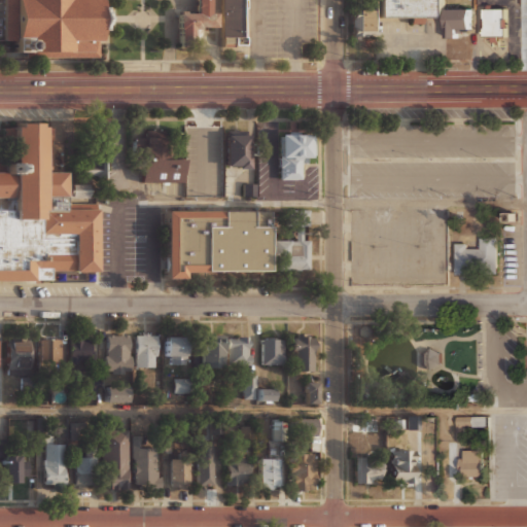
[(98,57),(25,57),(25,51),(13,51),(13,40),(4,40),(4,0),(98,0),(98,7),(100,7),(100,30),(98,30),(98,57)]
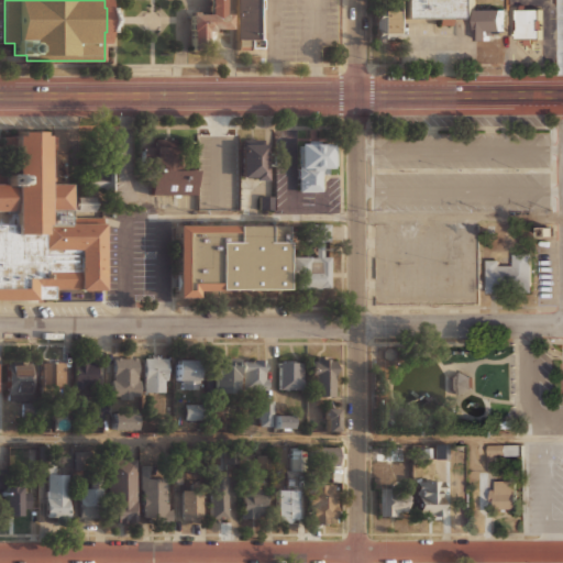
[(190,14),(190,31),(191,31),(191,43),(206,43),(206,29),(230,29),(230,28),(232,28),(232,13),(223,13),(223,0),(235,0),(236,50),(250,50),(250,47),(261,47),(261,0),(209,0),(209,14),(190,14)]
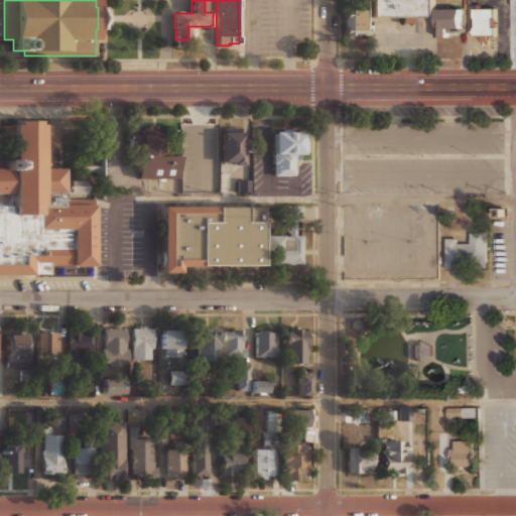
[(402,22),(402,16),(371,16),(371,0),(434,0),(434,16),(413,16),(413,22),(402,22)]
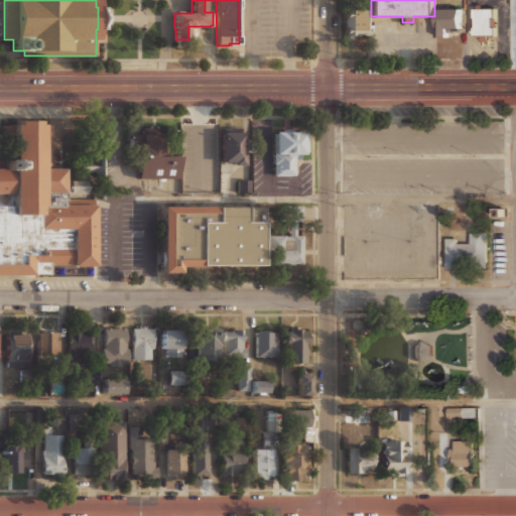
[(369,35),(345,35),(345,9),(362,9),(362,1),(369,1),(369,35)]
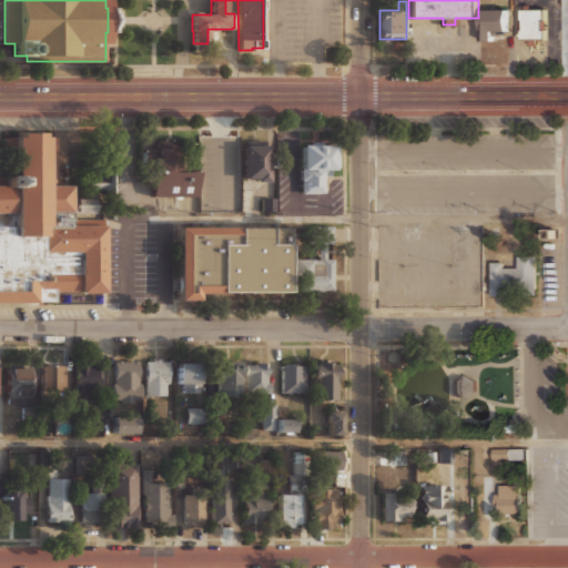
[(529,38),(520,38),(520,29),(521,29),(521,20),(520,20),(520,9),(525,9),(525,4),(529,4),(529,9),(545,9),(545,38),(536,38),(536,44),(529,44),(529,38)]
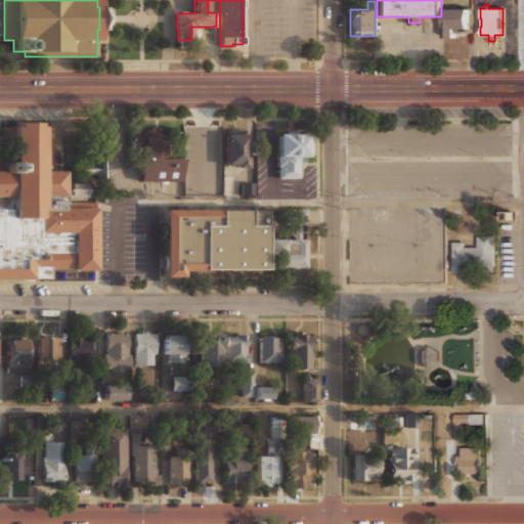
[(468,28),(454,28),(454,37),(445,37),(445,9),(468,9),(468,28)]
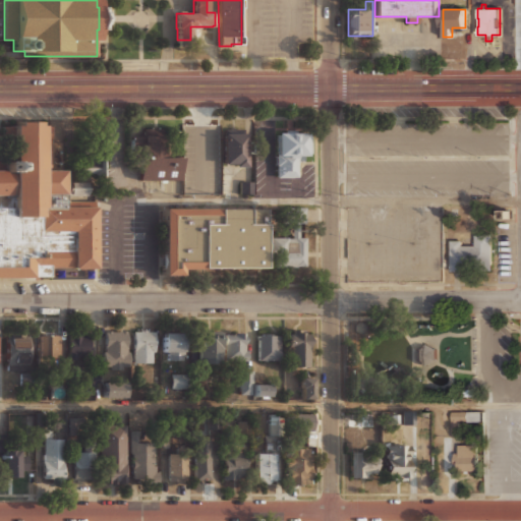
[(50,276),(0,276),(0,170),(3,170),(3,161),(12,161),(12,125),(16,125),(16,122),(38,122),(38,125),(43,125),(43,126),(50,126),(50,170),(64,170),(64,201),(94,201),(95,206),(96,206),(96,268),(88,268),(88,272),(79,272),(79,268),(72,268),(72,267),(50,267),(50,276)]
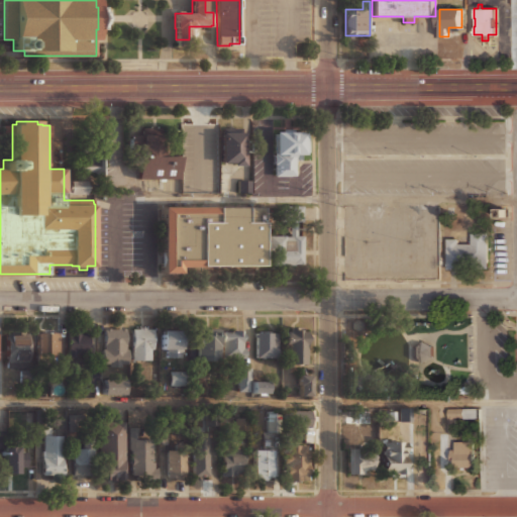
[(138,147),(130,147),(130,135),(140,135),(140,128),(158,128),(158,134),(161,134),(161,157),(176,157),(176,179),(138,179),(138,147)]
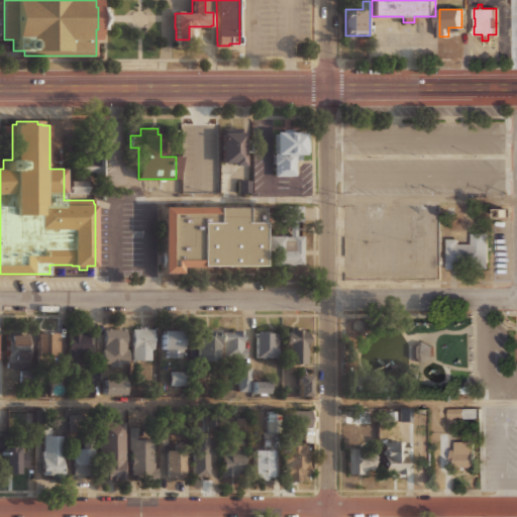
[(223,128),(236,128),(236,132),(243,132),(243,156),(244,156),(244,158),(245,158),(245,166),(234,166),(234,164),(232,164),(232,163),(221,163),(221,132),(223,132),(223,128)]
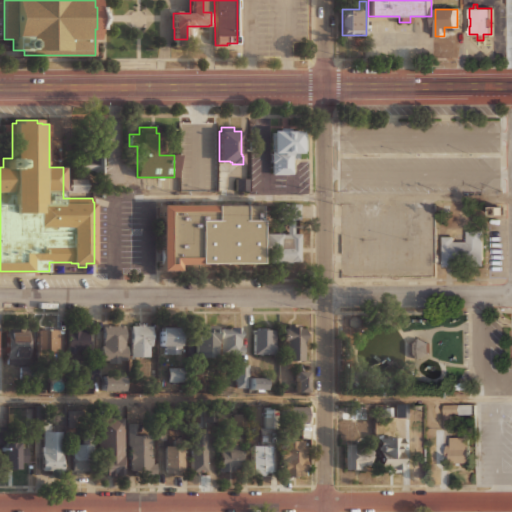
[(270,173),(291,173),(291,153),(298,153),(298,151),(304,151),(305,147),(305,137),(302,132),(296,132),(296,130),(283,130),(283,131),(277,131),(277,130),(266,130),(267,153),(270,153),(269,162),(271,162),(270,173)]
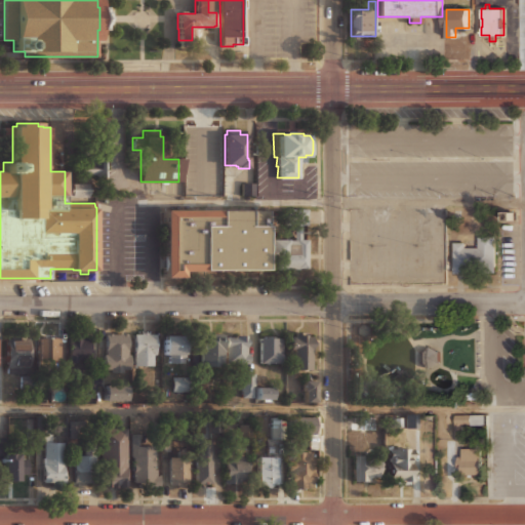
[(94,174),(85,174),(85,183),(87,183),(87,197),(67,197),(67,183),(80,183),(80,174),(78,174),(78,164),(84,164),(84,151),(80,151),(80,143),(106,143),(106,177),(94,177),(94,174)]
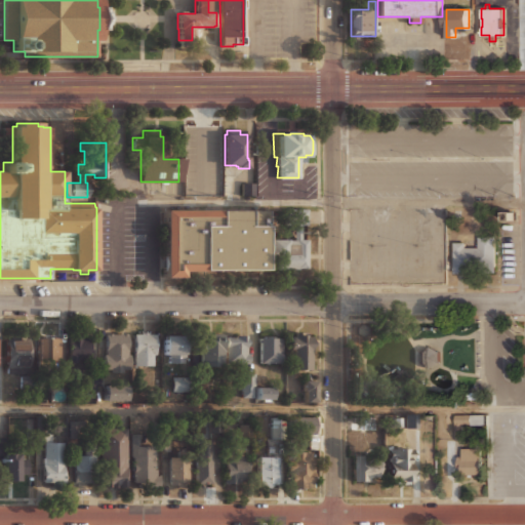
[(242,195),(242,183),(253,183),(253,195),(242,195)]
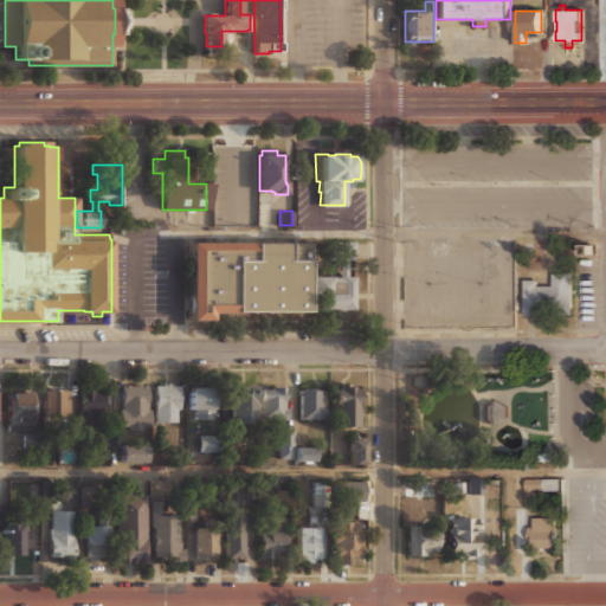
[(314,313),(354,313),(354,276),(346,276),(346,259),(354,259),(354,242),(327,242),(327,259),(337,259),(337,276),(314,276),(314,313)]
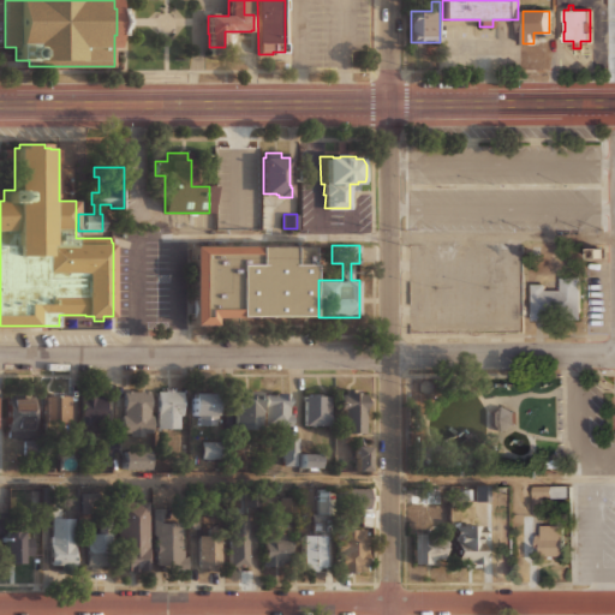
[(310,316),(237,316),(237,317),(214,317),(214,324),(192,324),(191,246),(310,246),(310,316)]
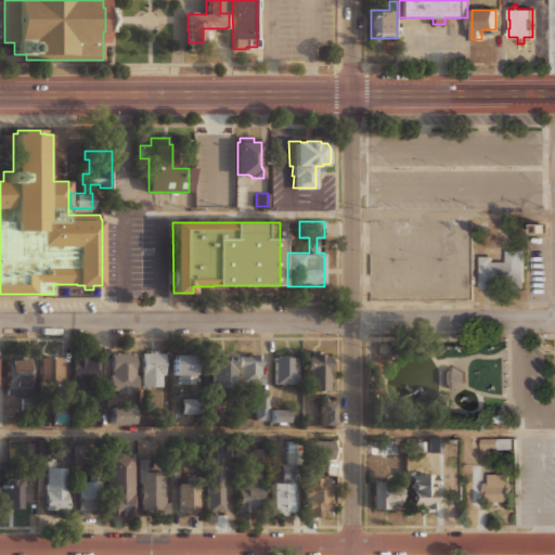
[(524,286),(491,286),(491,288),(480,288),(480,256),(492,256),(492,262),(506,262),(506,249),(524,249),(524,286)]
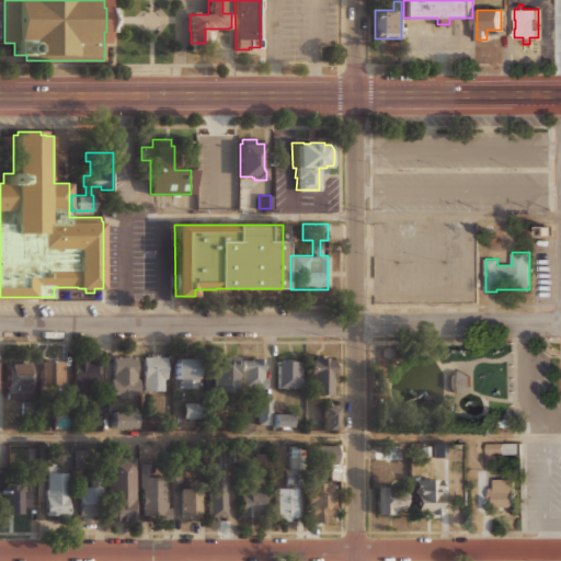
[(213,391),(213,357),(238,356),(238,391),(213,391)]
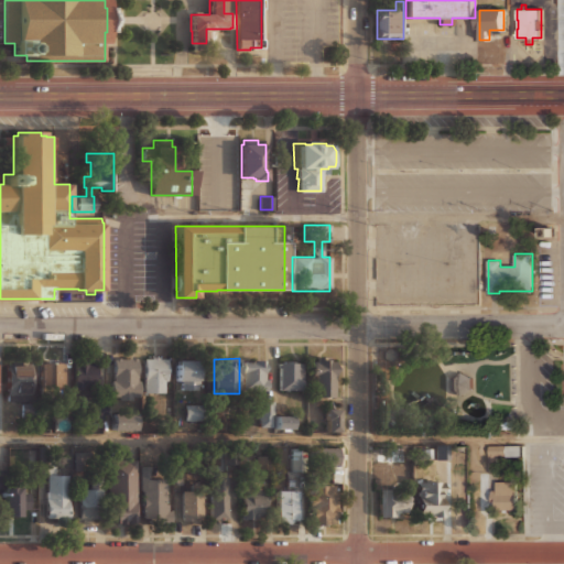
[(120,400),(120,396),(111,396),(111,381),(114,381),(114,359),(138,359),(138,381),(140,381),(140,396),(132,396),(132,400),(120,400)]
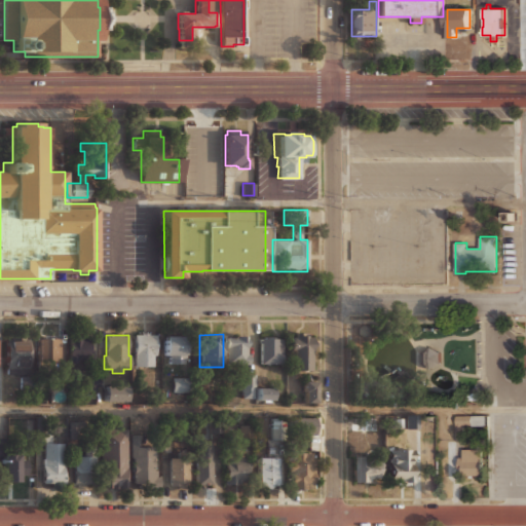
[(135,366),(134,335),(156,335),(156,366),(135,366)]
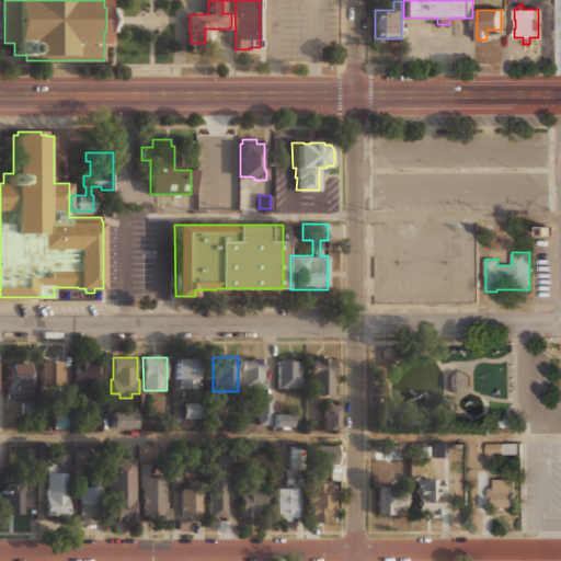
[(241,361),(253,361),(253,358),(264,358),(264,378),(267,378),(267,388),(241,388),(241,361)]
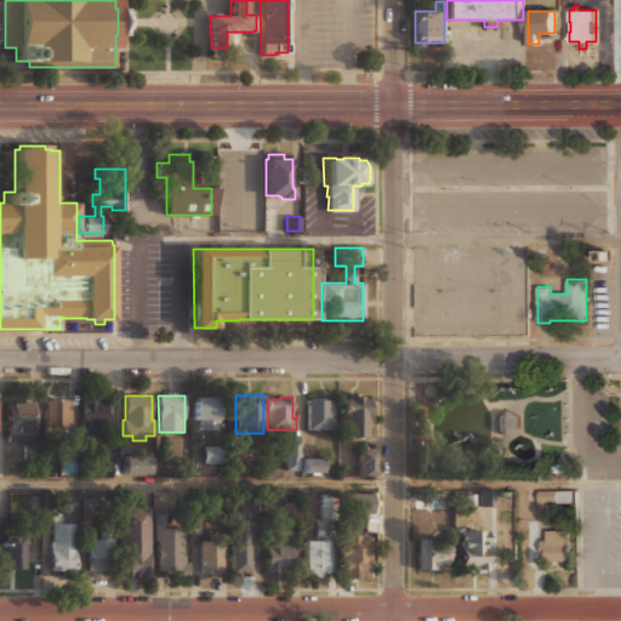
[(347,397),(363,397),(363,398),(368,398),(369,437),(342,437),(342,398),(347,398),(347,397)]
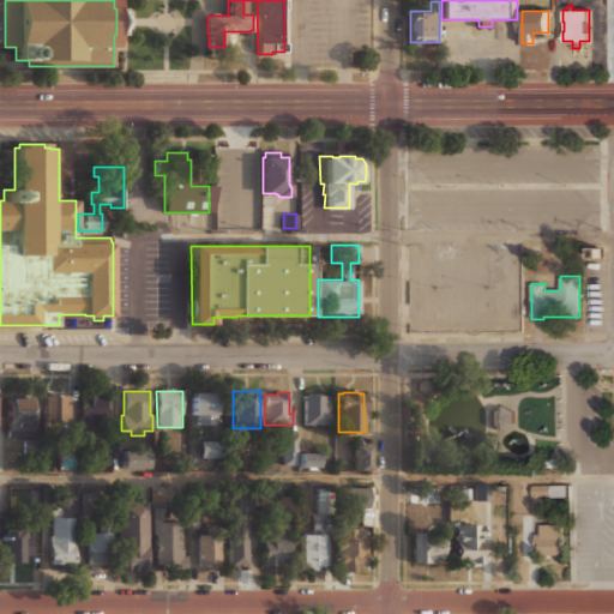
[(192,393),(216,393),(217,425),(198,425),(198,414),(192,414),(192,393)]
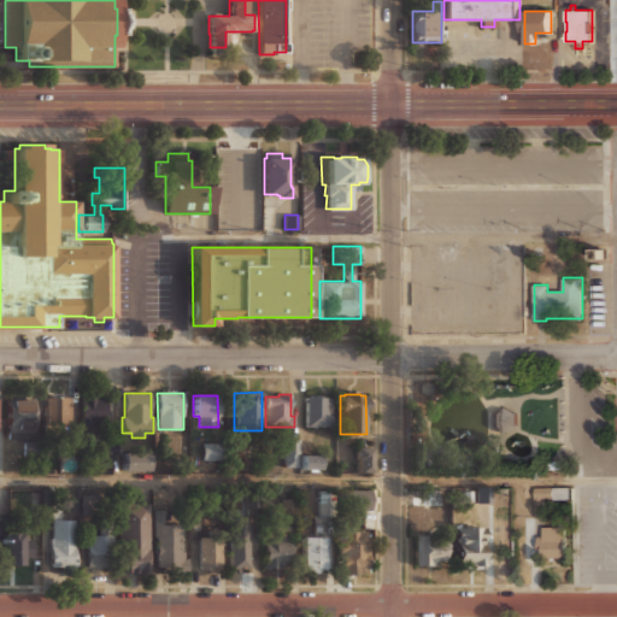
[(45,398),(71,397),(71,423),(45,423),(45,398)]
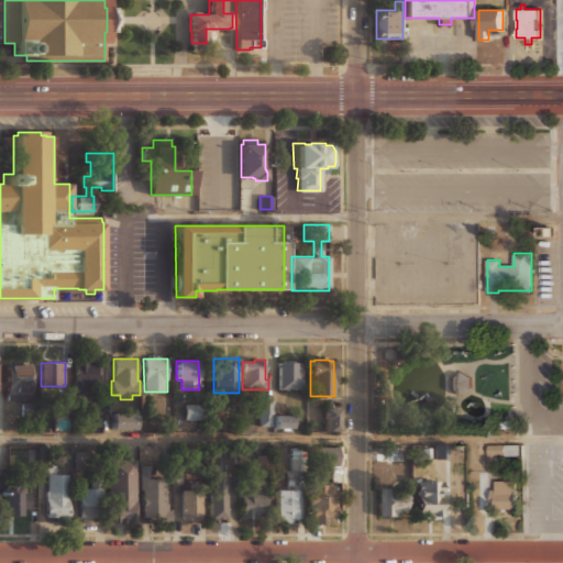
[(74,388),(74,362),(97,362),(97,388),(74,388)]
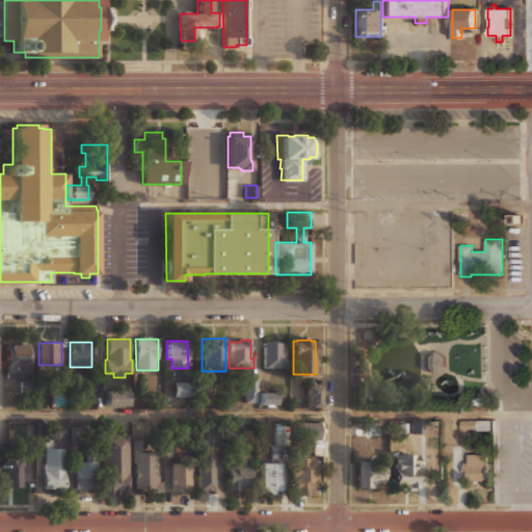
[(6,372),(6,343),(29,343),(29,372),(6,372)]
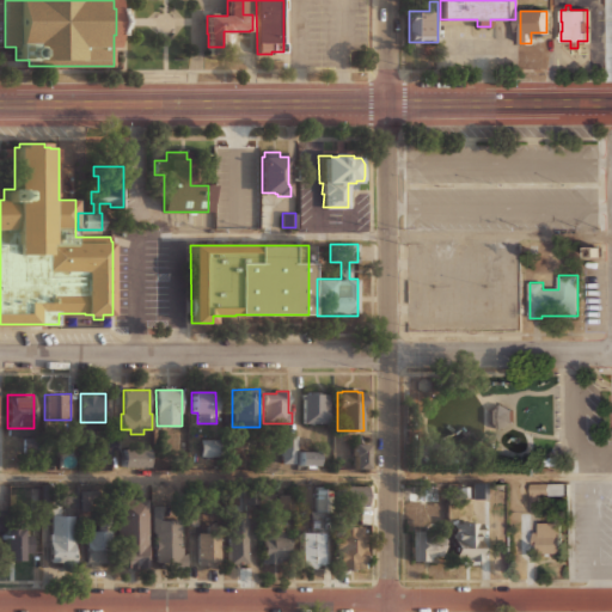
[(303,395),(328,395),(328,423),(303,423),(303,395)]
